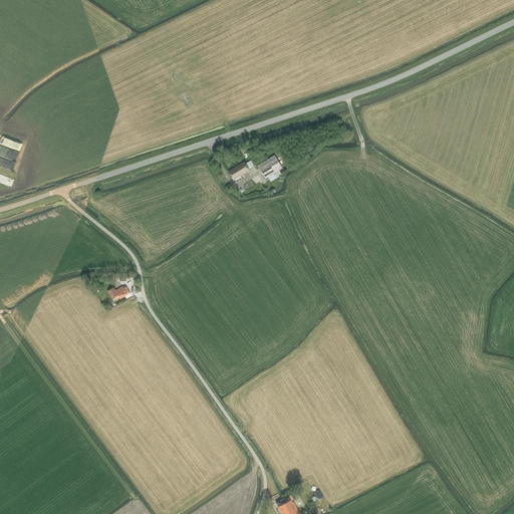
[(0,144),(21,152),(23,145),(0,136),(0,144)]
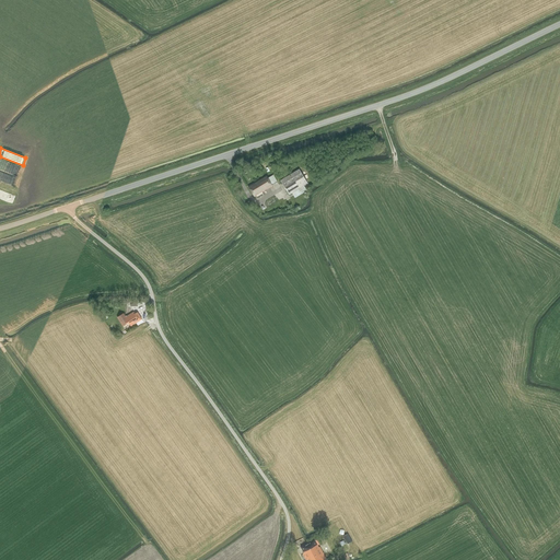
[(0,170),(2,171),(3,171),(8,173),(11,173),(11,176),(13,176),(18,178),(19,175),(22,167),(19,165),(13,165),(13,163),(10,163),(9,164),(7,163),(3,163),(0,163),(0,170)]
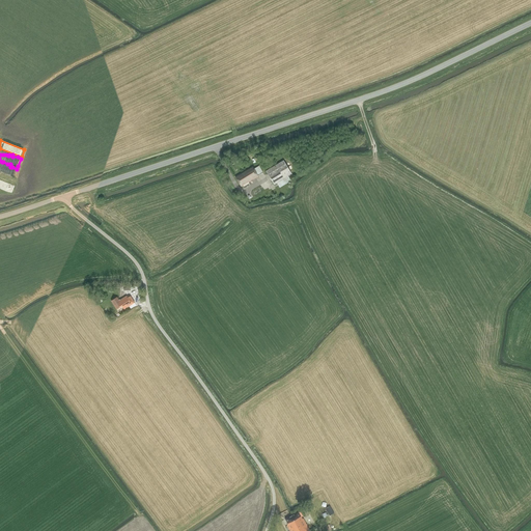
[(284,161),(267,171),(274,185),(277,183),(288,176),(291,174),(284,161)]
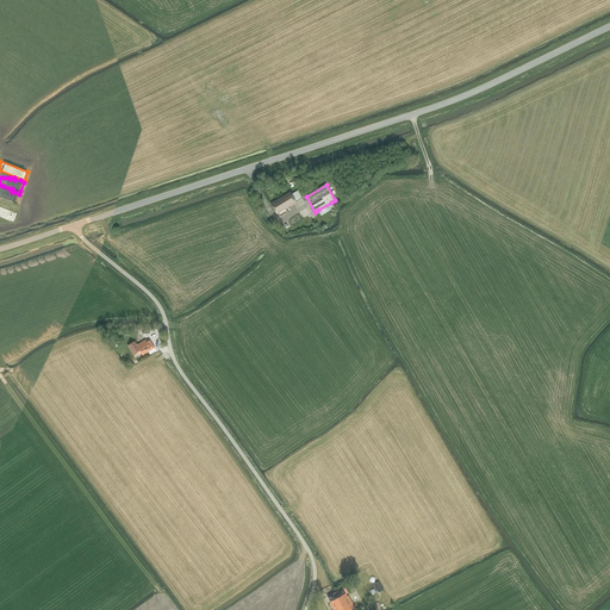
[(297,203),(296,201),(303,198),(298,191),(292,194),(291,192),(271,204),(278,213),(297,203)]
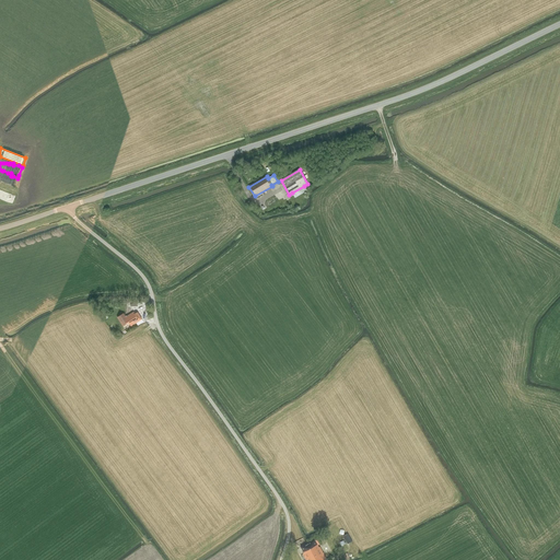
[(304,186),(292,193),(295,198),(307,190),(304,186)]
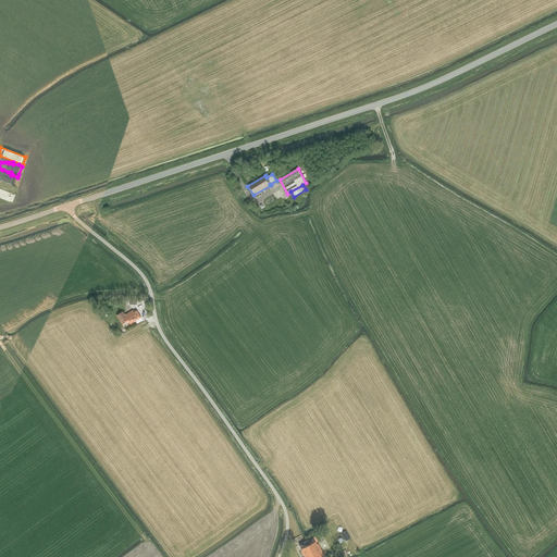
[(118,316),(123,324),(128,321),(131,324),(135,322),(130,313),(126,314),(125,313),(124,314),(123,312),(118,316)]
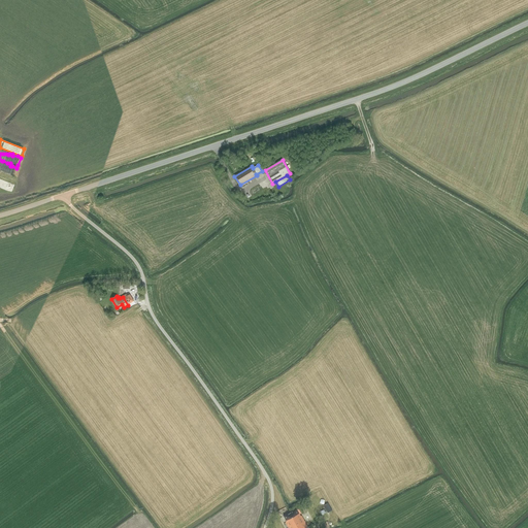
[(324,502),(328,510),(333,508),(328,500),(324,502)]
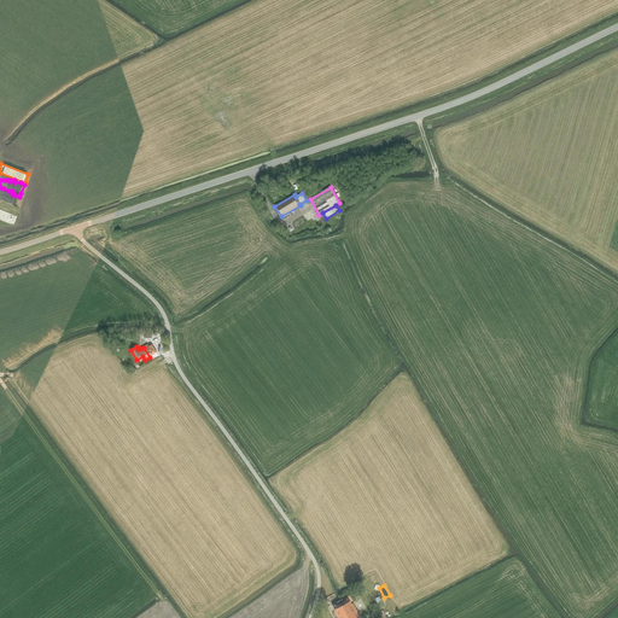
[(336,611),(334,611),(338,617),(357,617),(360,617),(353,604),(351,604),(351,602),(353,601),(350,595),(348,596),(348,595),(332,604),(336,611)]
